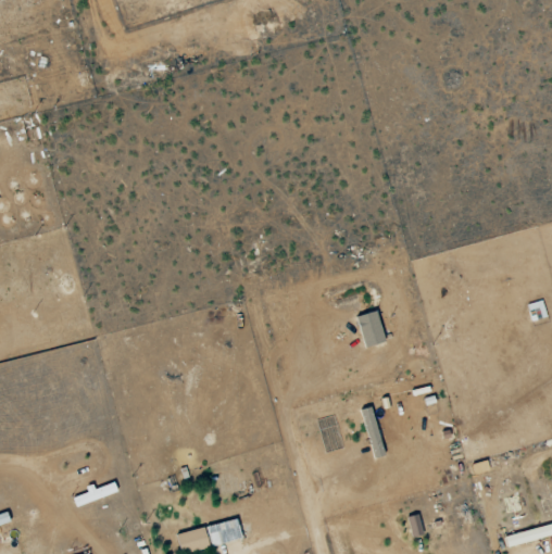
[(356,316),(366,347),(386,340),(377,310),(356,316)]
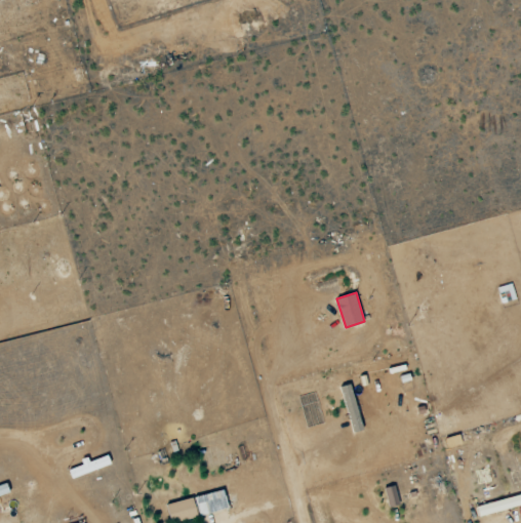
[(365,429),(352,384),(342,387),(355,432),(365,429)]
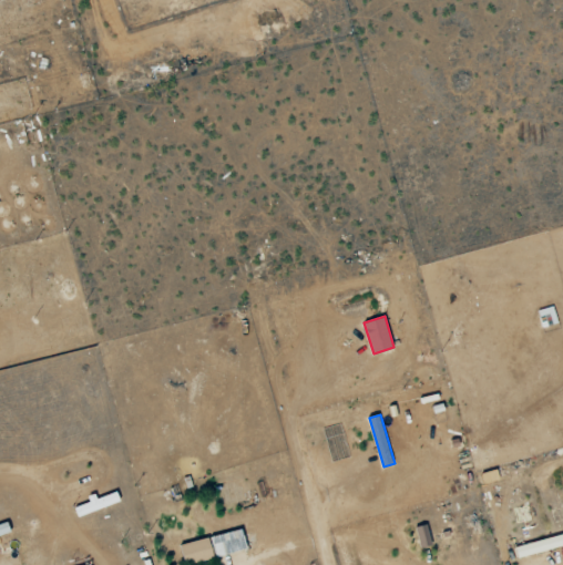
[(82,513),(113,505),(111,493),(90,499),(90,502),(80,504),(82,513)]
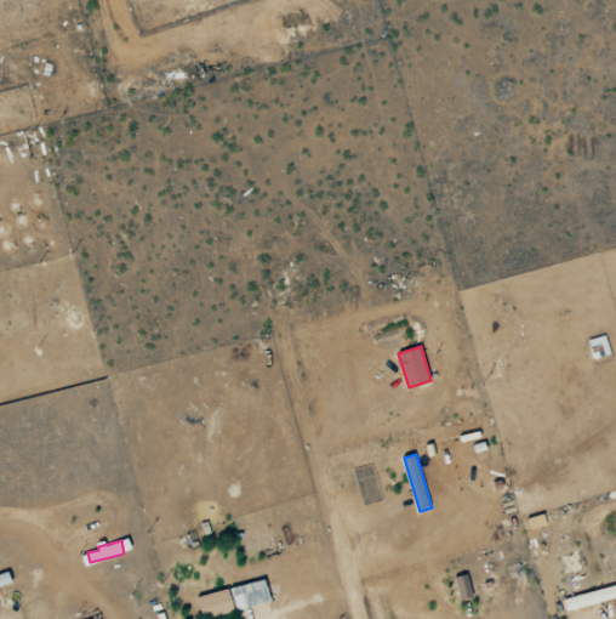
[(474,596),(468,574),(456,577),(461,600),(474,596)]
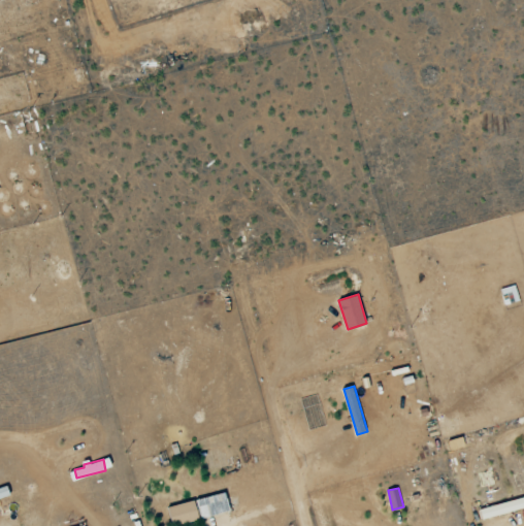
[(231,511),(226,491),(196,500),(202,519),(231,511)]
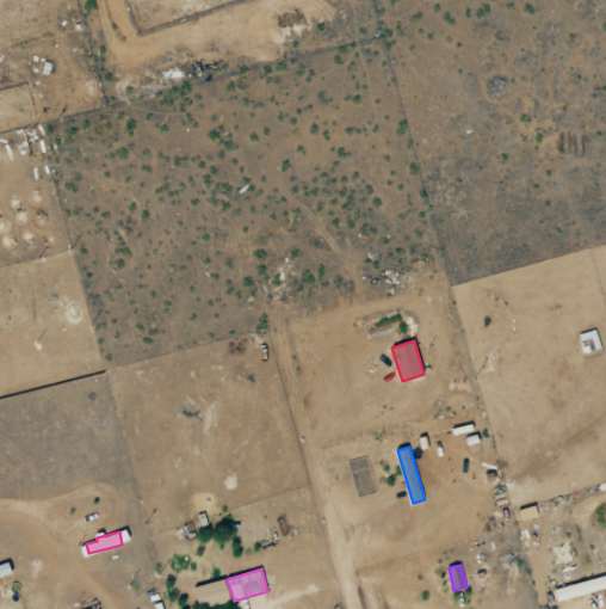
[(555,589),(558,601),(605,588),(605,576),(555,589)]
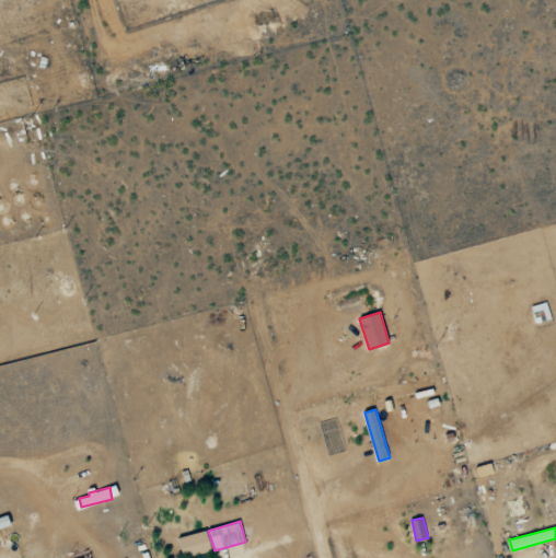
[(178,538),(183,557),(184,557),(211,550),(206,531),(178,538)]
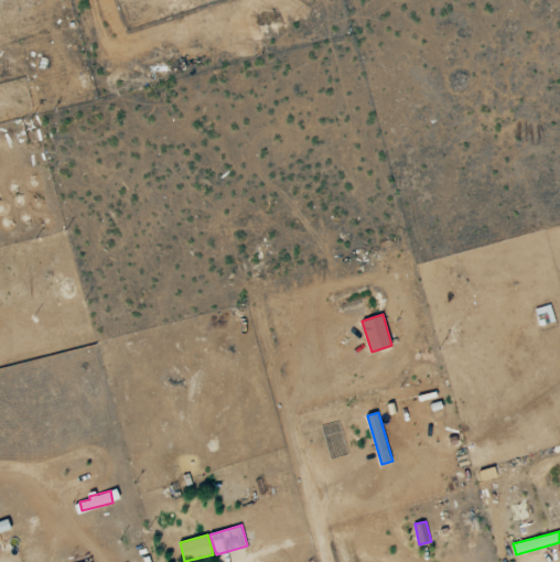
All buildings are outlined.
